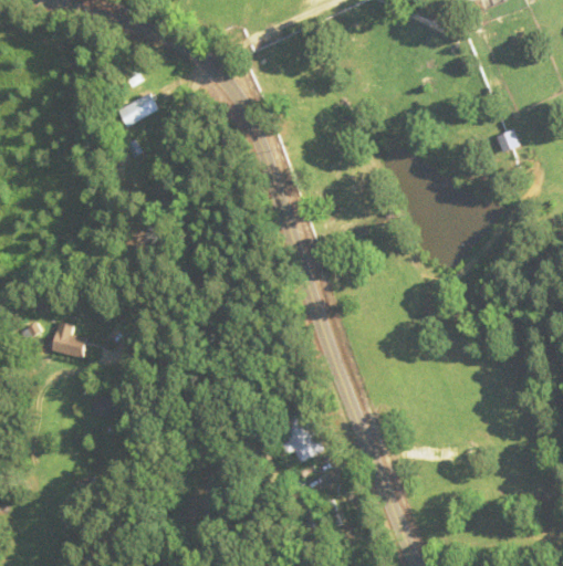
[(117,108),(125,126),(157,109),(148,93),(117,108)]
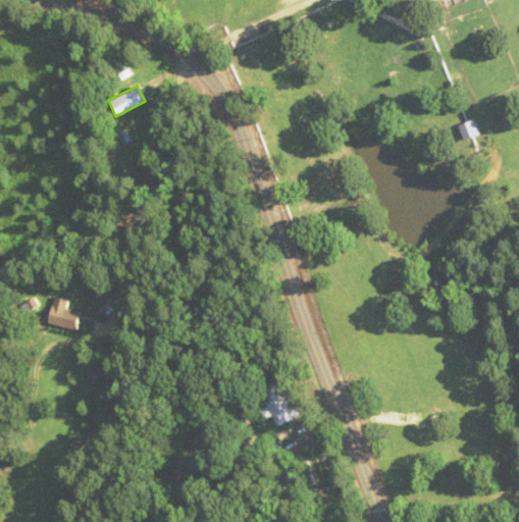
[(458,126),(465,141),(480,134),(473,118),(458,126)]
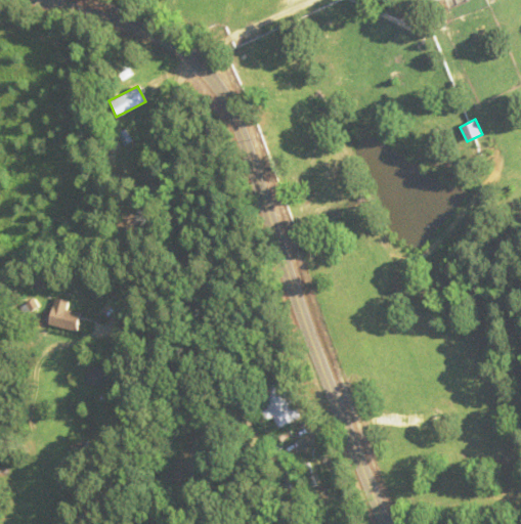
[(47,324),(76,331),(80,313),(66,310),(68,301),(54,297),(47,324)]
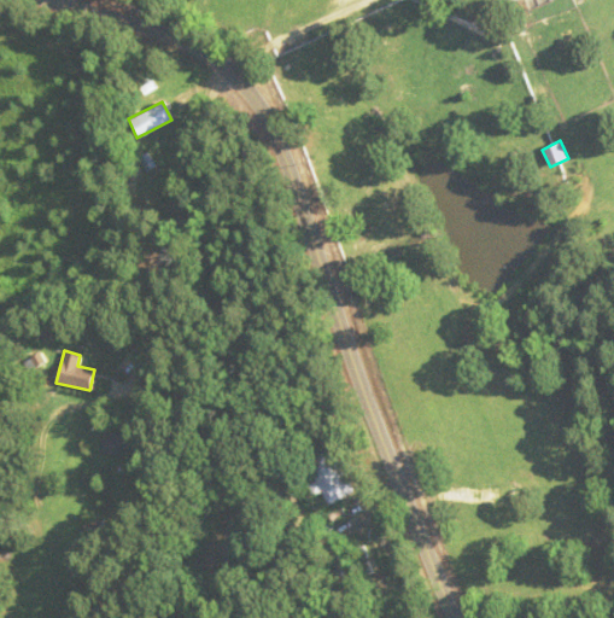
[(321,493),(328,506),(352,493),(329,448),(305,461),(315,481),(308,484),(314,496),(321,493)]
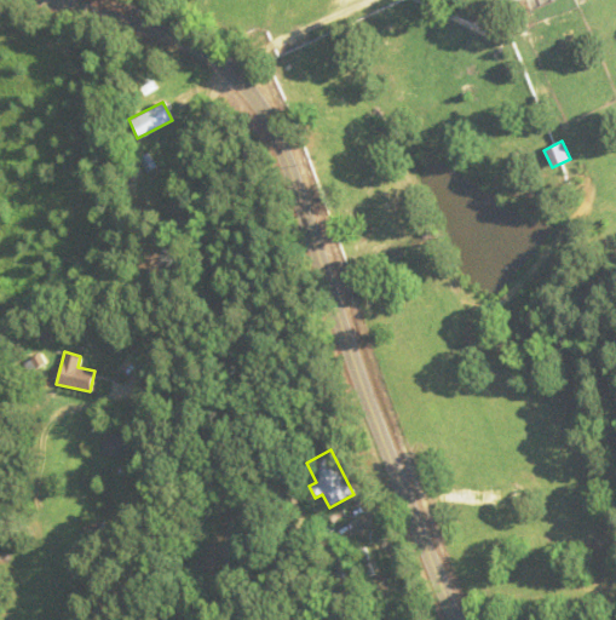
[(330,591),(361,589),(358,567),(328,570),(330,591)]
